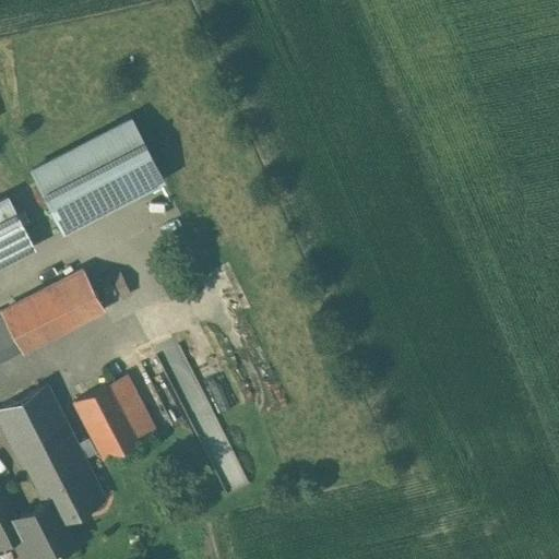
[(129,118),(31,169),(61,228),(159,178),(129,118)]
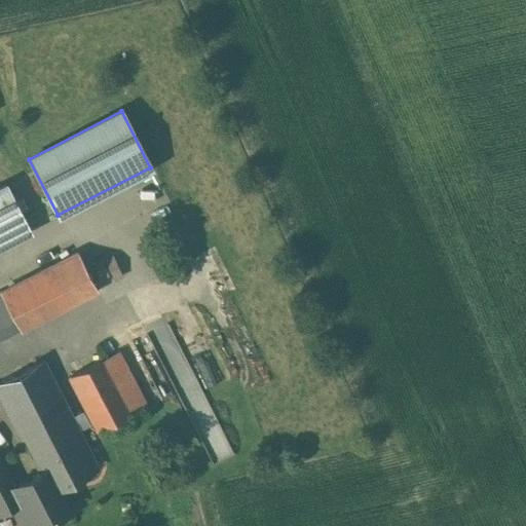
[(5,184),(0,186),(0,245),(29,230),(5,184)]
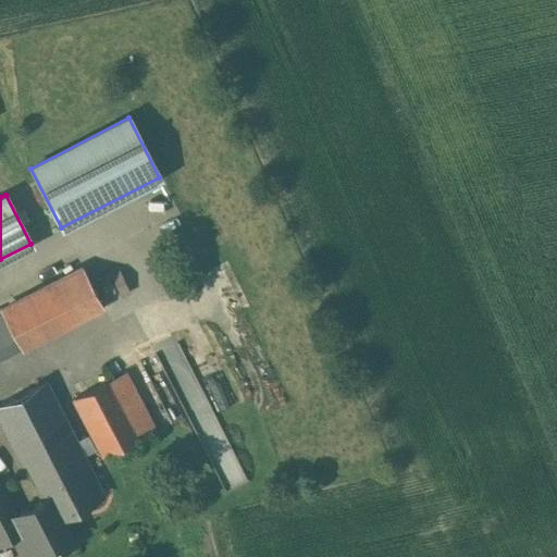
[(82,267),(0,309),(19,345),(21,348),(101,306),(82,267)]
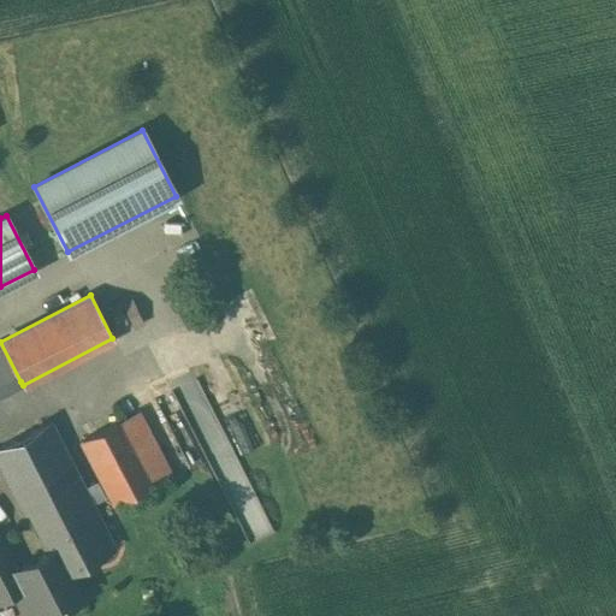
[(0,342),(0,392),(21,381),(0,342)]
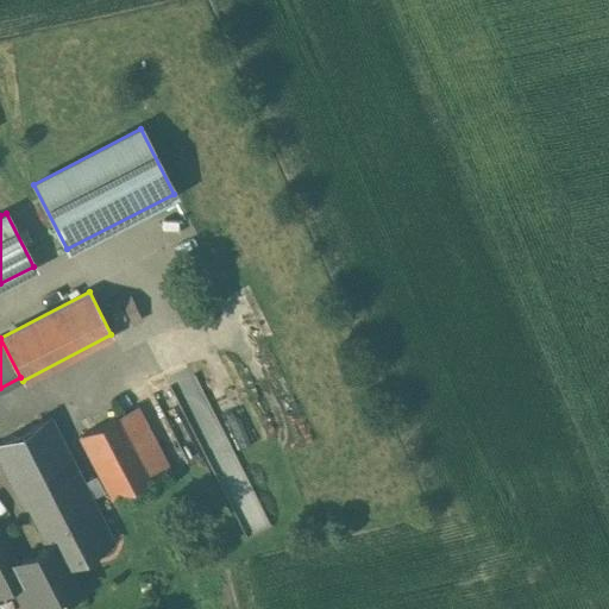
[(154,477),(120,413),(77,435),(111,498),(154,477)]
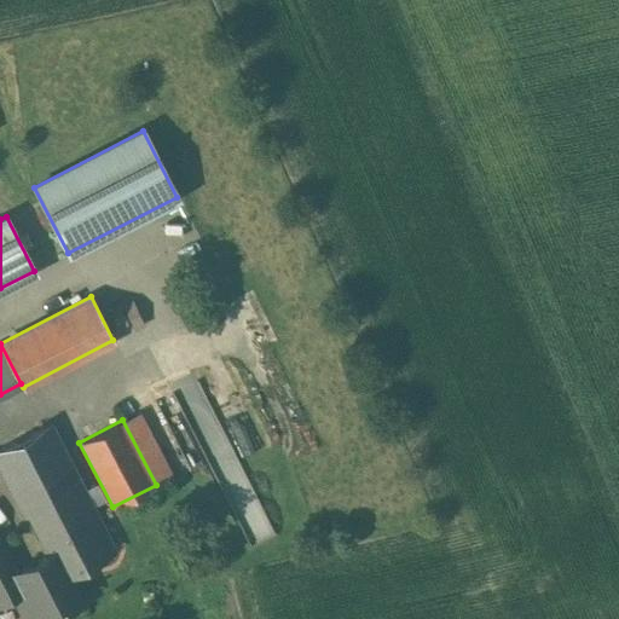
[(50,423),(0,447),(0,469),(24,515),(28,514),(82,487),(50,423)]
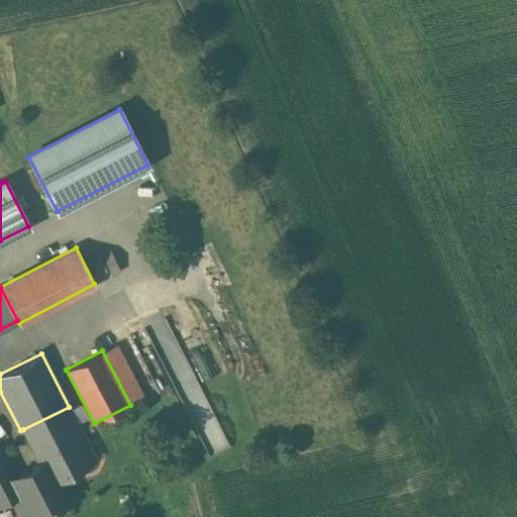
[(81,405),(70,410),(77,422),(87,417),(81,405)]
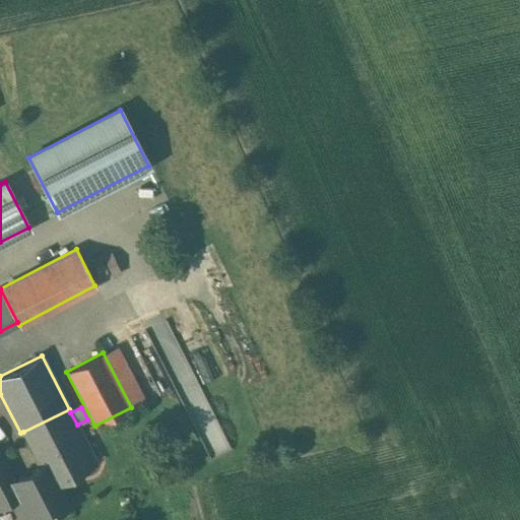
[(69,409),(23,432),(41,465),(38,467),(48,486),(56,481),(95,461),(77,425),(70,412),(69,409)]
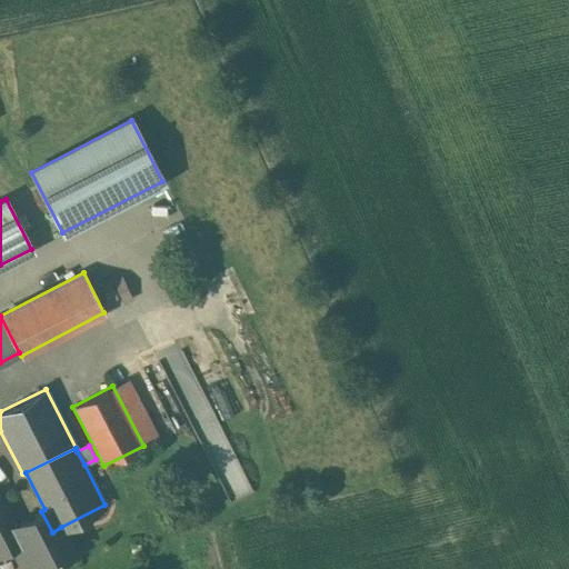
[(41,511),(12,526),(0,501),(0,552),(12,547),(23,568),(43,559),(47,565),(73,550),(61,527),(52,532),(41,511)]
